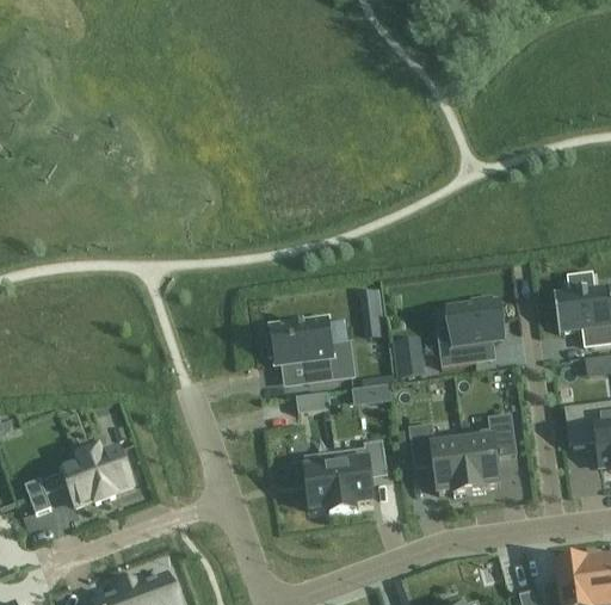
[(610,291),(610,284),(554,291),(559,331),(588,327),(591,346),(610,343),(610,291)]
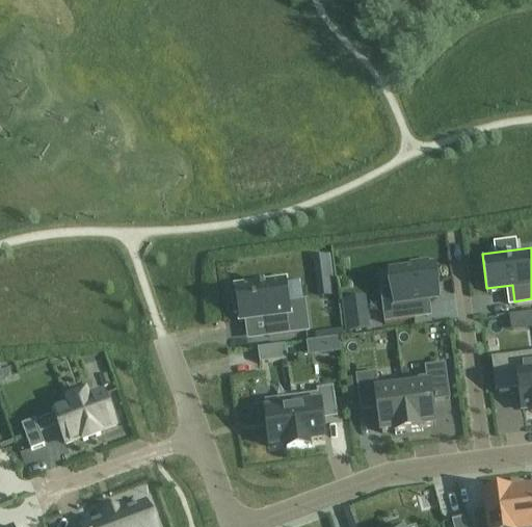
[(426,301),(426,296),(437,294),(433,260),(427,261),(426,257),(411,259),(411,263),(408,264),(390,266),(394,300),(395,305),(382,307),(384,319),(415,315),(414,304),(426,301)]
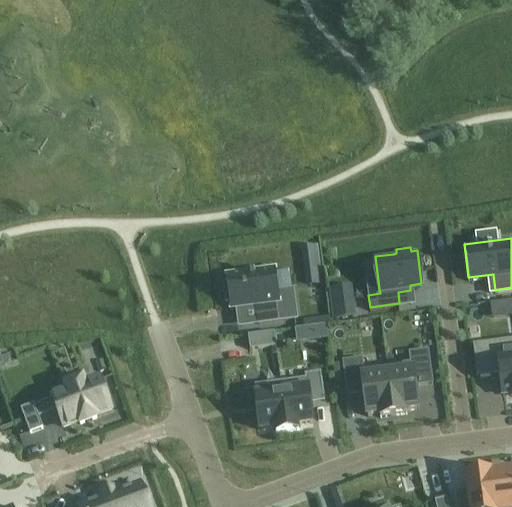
[(277,288),(274,265),(227,271),(228,279),(223,280),(225,298),(230,297),(231,305),(255,302),(257,320),(296,315),(293,286),(277,288)]
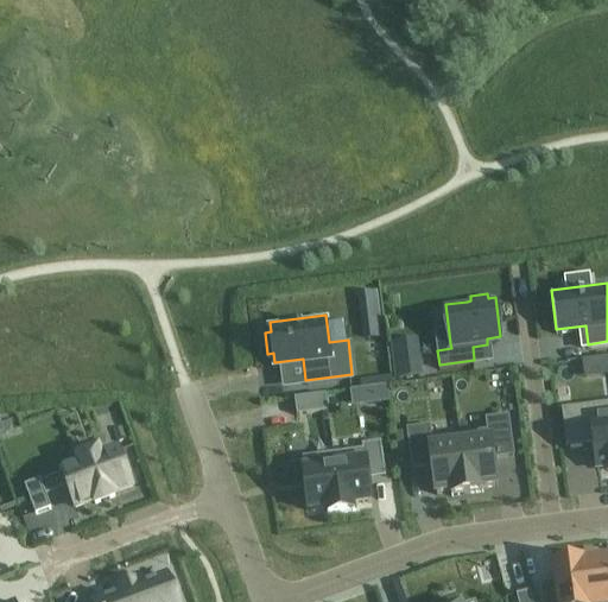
[(362,318),(365,334),(381,333),(380,317),(362,318)]
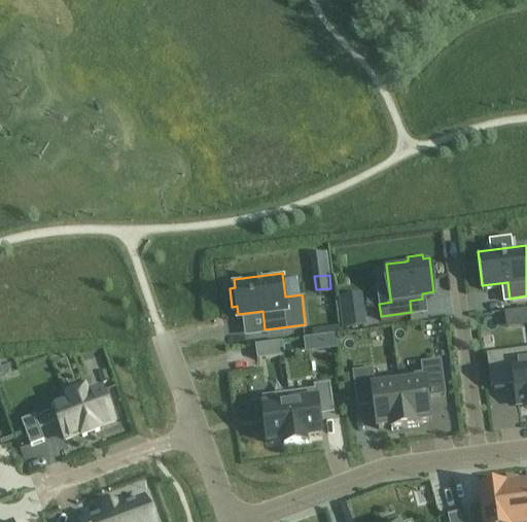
[(347,322),(363,320),(361,306),(345,308),(347,322)]
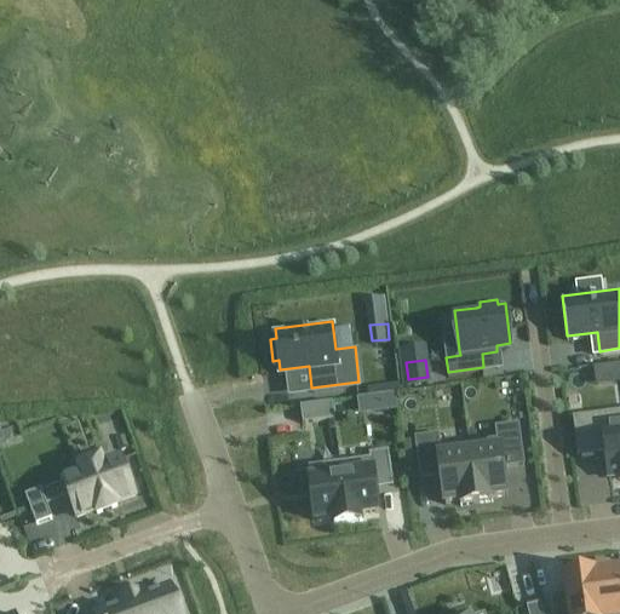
[(379,408),(399,406),(396,389),(377,391),(379,408)]
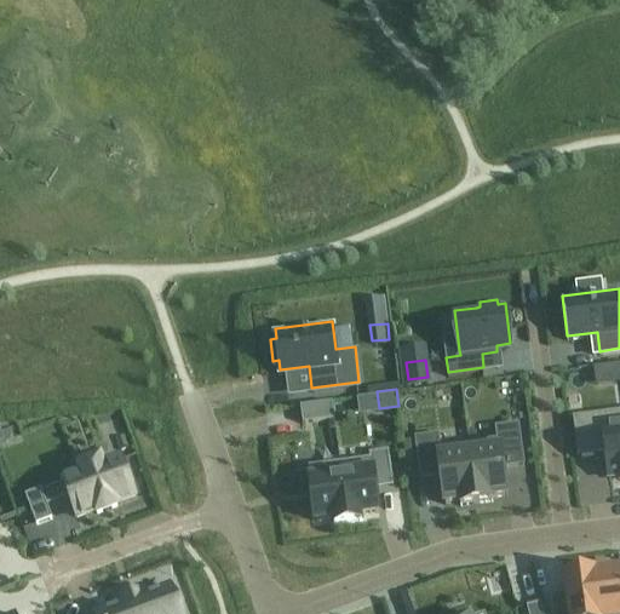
[(303,418),(333,414),(331,397),(300,402),(303,418)]
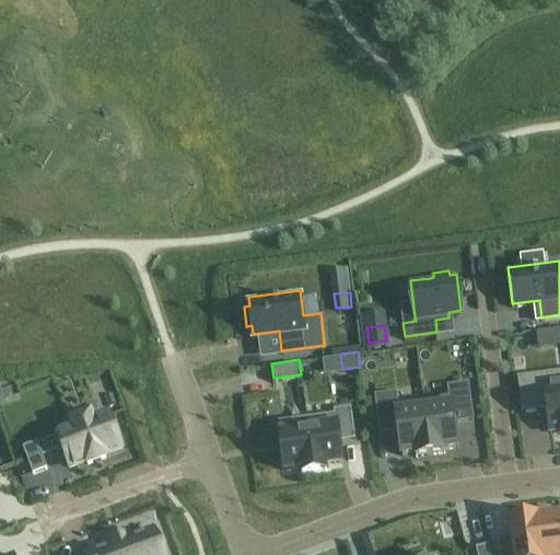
[(546,403),(549,427),(559,425),(559,367),(517,373),(522,408),(538,406),(538,404),(546,403)]
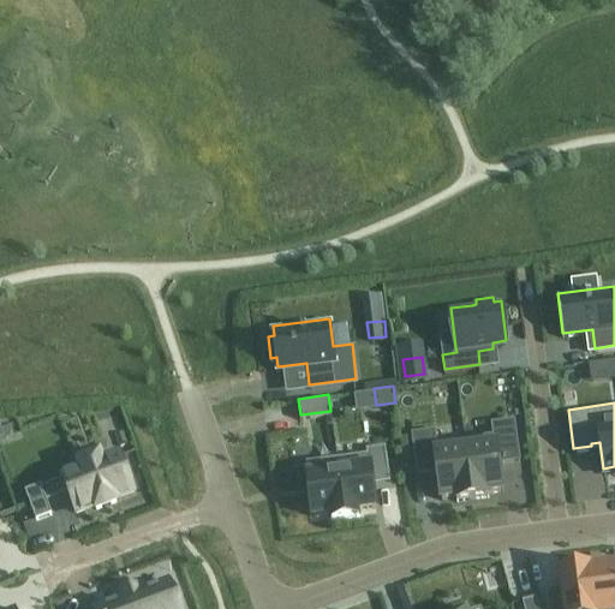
[(500,459),(518,455),(513,418),(493,421),(494,433),(465,436),(472,495),(488,493),(488,489),(503,487),(500,459)]
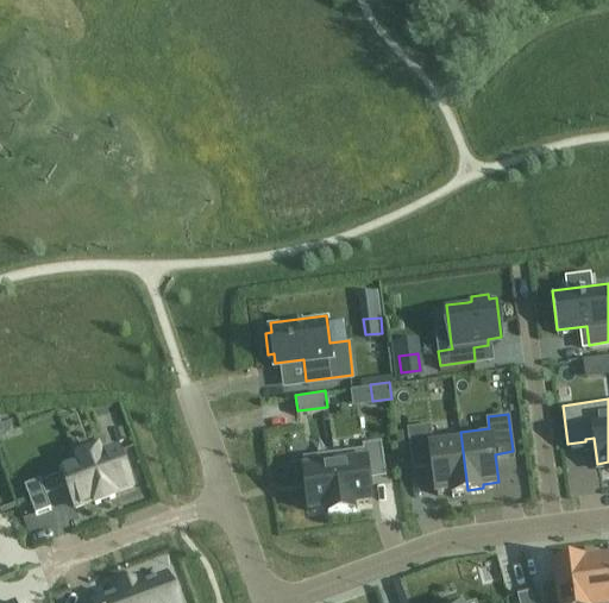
[(451,489),(452,492),(468,490),(460,432),(431,435),(429,424),(409,427),(414,464),(433,462),(437,490),(451,489)]
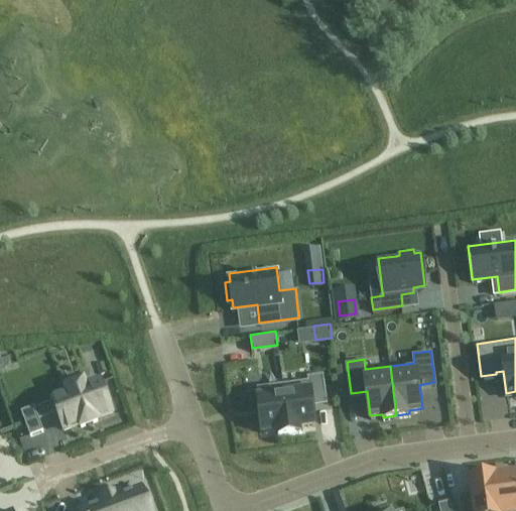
[(282,381),(289,431),(301,429),(300,424),(314,422),(311,397),(327,395),(324,371),(306,373),(307,377),(282,381)]
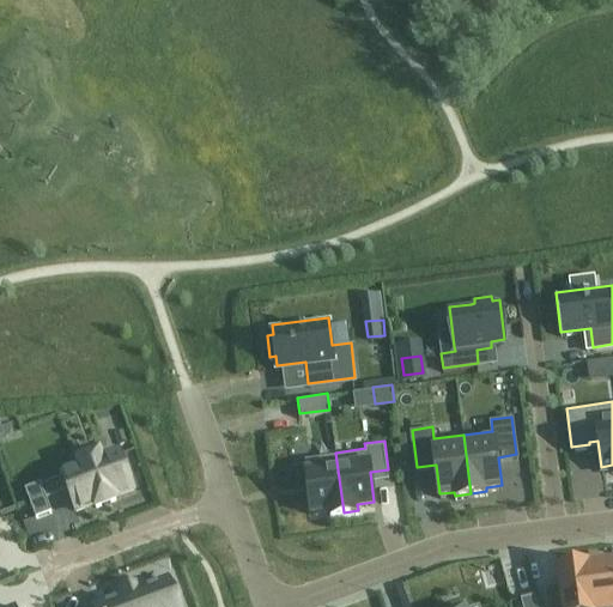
[(68,487),(76,507),(95,499),(96,503),(116,496),(114,492),(133,485),(120,449),(101,456),(98,449),(78,456),(80,463),(62,471),(62,472),(41,480),(40,479),(24,485),(36,515),(52,509),(47,496),(68,487)]
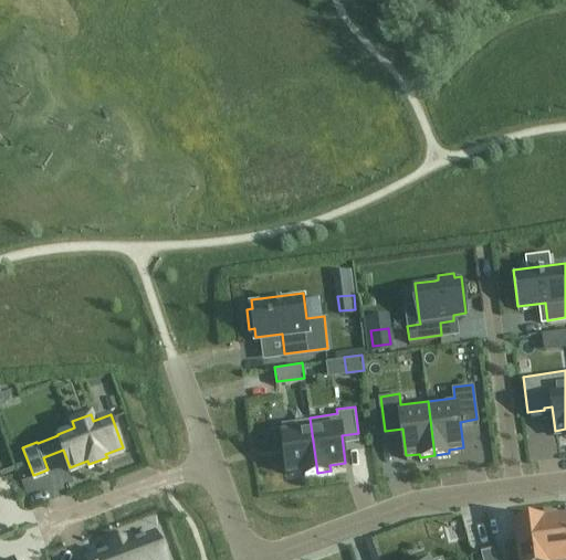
[(287,471),(304,469),(304,474),(317,473),(310,418),(281,421),(287,471)]
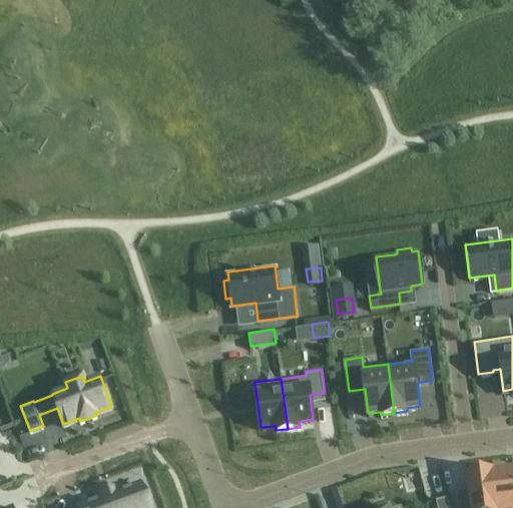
[(496,467),(497,470),(492,471),(496,507),(512,507),(512,467),(509,468),(509,466),(496,467)]
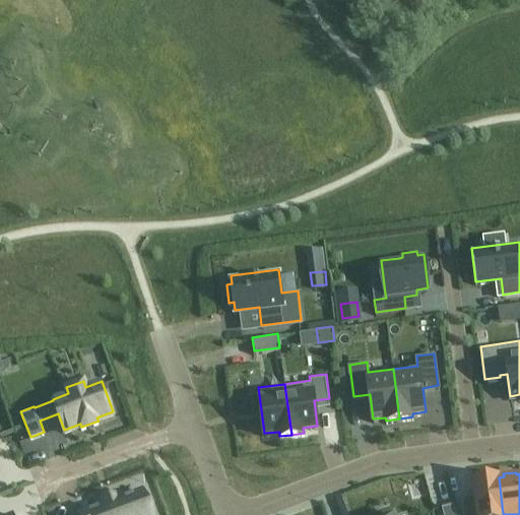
[(476,505),(462,507),(463,514),(503,514),(499,477),(473,480),(476,505)]
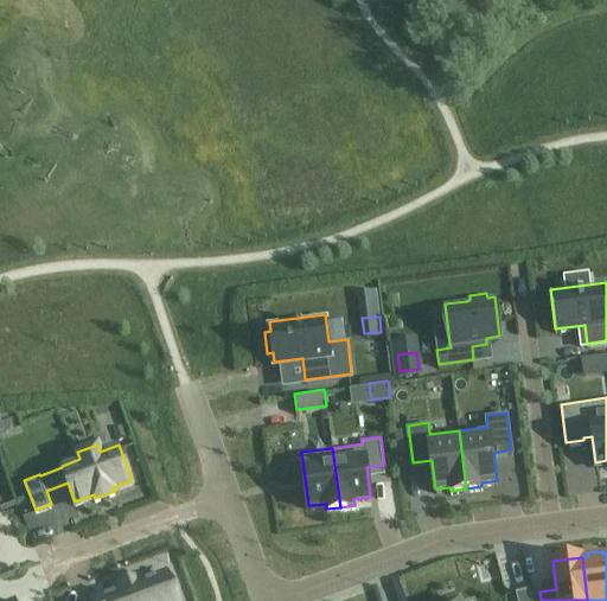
[(177,600),(165,569),(95,595),(97,600),(177,600)]
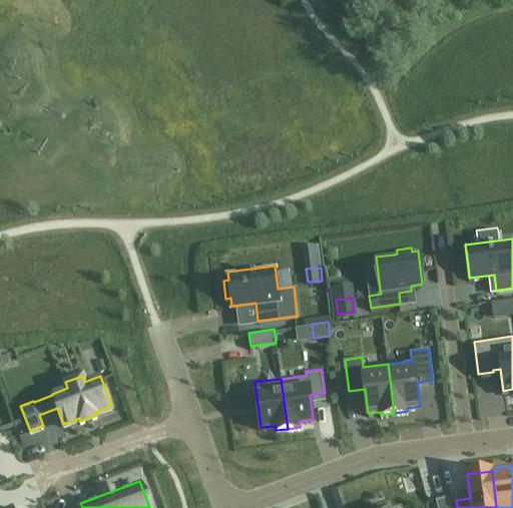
[(450,507),(447,495),(436,498),(438,507),(450,507)]
